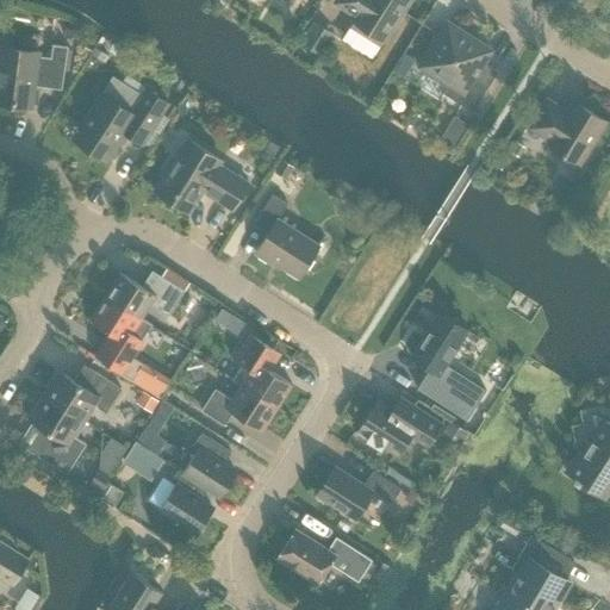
[(384,39),(409,0),(337,0),(336,2),(358,16),(354,20),(384,39)]
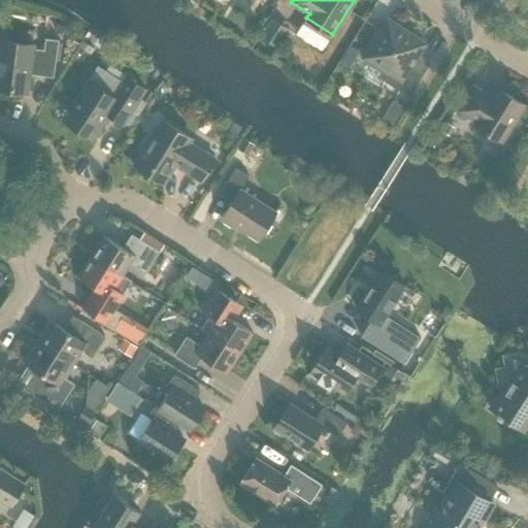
[(290,29),(270,17),(259,35),(277,47),(290,29)]
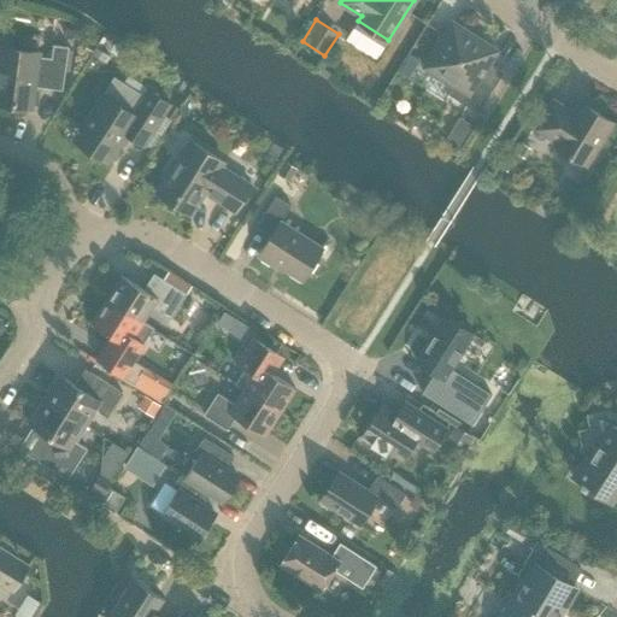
[(489,63),(498,51),(453,23),(424,68),(453,86),(448,94),(477,112),(504,72),(489,63)]
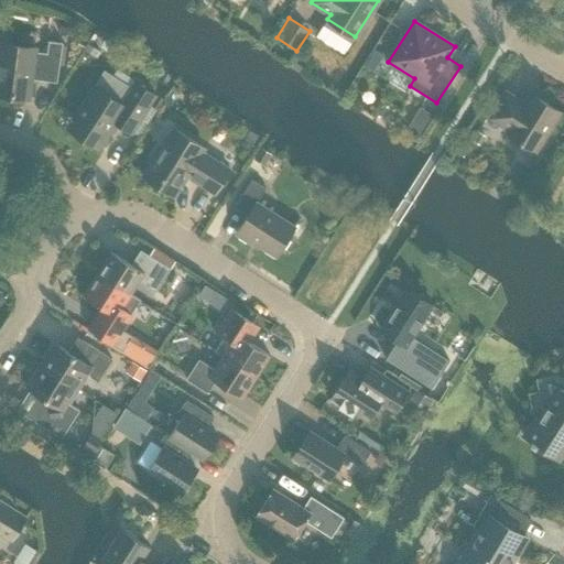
[(58,74),(63,43),(49,41),(47,53),(0,46),(0,91),(30,96),(32,80),(41,74),(41,71),(58,74)]
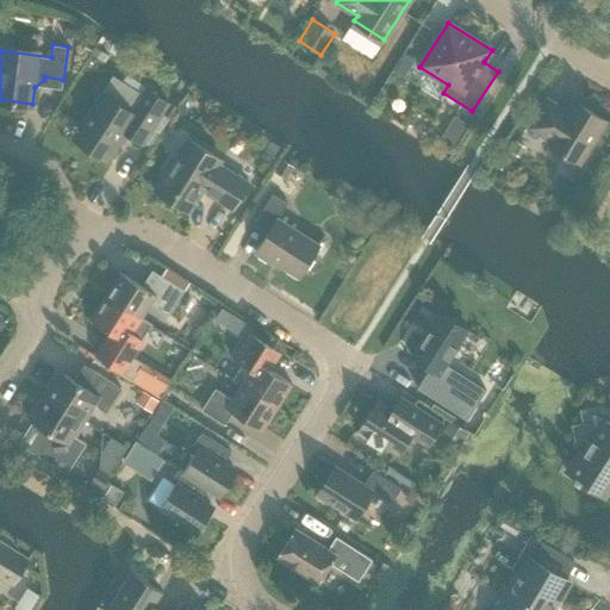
[(143,144),(168,104),(145,89),(131,112),(101,93),(73,138),(98,155),(100,159),(105,159),(109,161),(126,134),(143,144)]
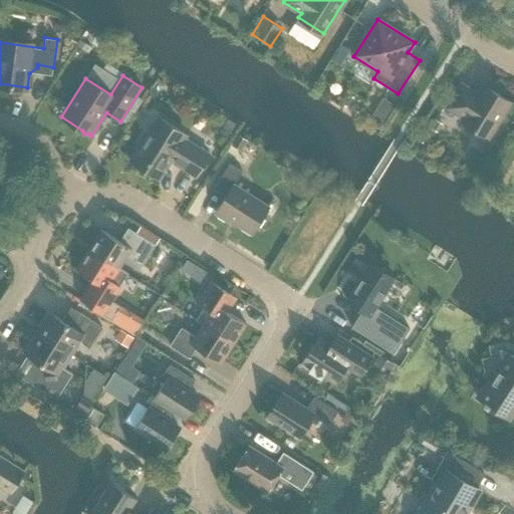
[(462,121),(488,138),(510,102),(484,86),(478,96),(472,93),(473,91),(461,83),(446,107),(464,118),(462,121)]
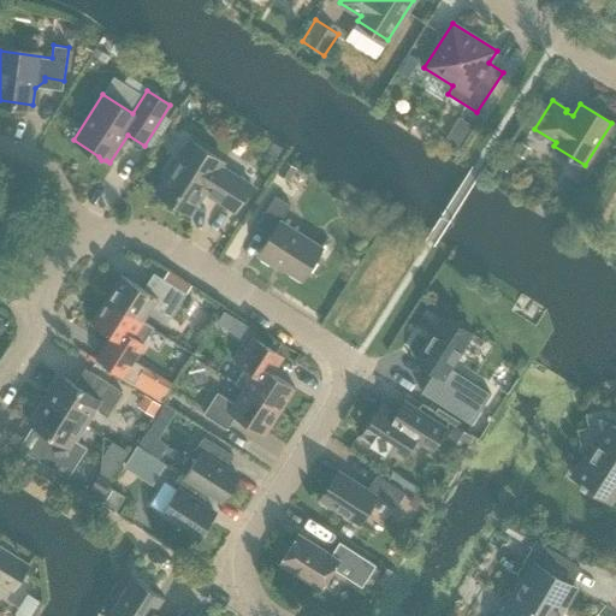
[(449,138),(461,147),(473,130),(462,122),(449,138)]
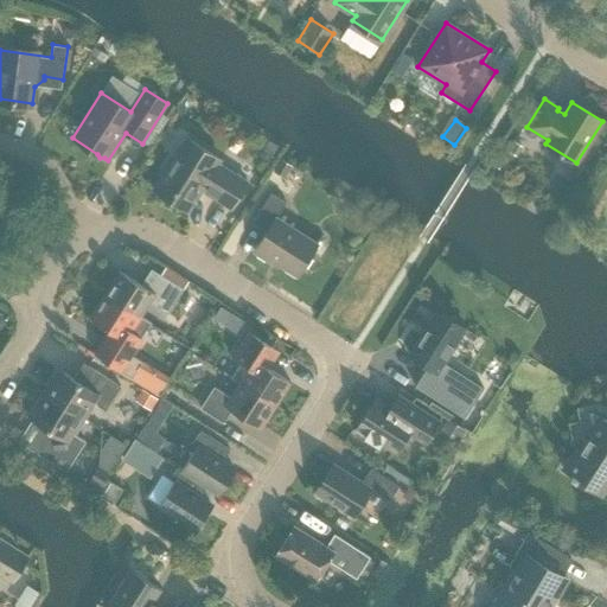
[(231,209),(248,183),(218,164),(221,159),(187,138),(176,157),(173,155),(161,173),(164,176),(154,190),(187,211),(202,190),(231,209)]
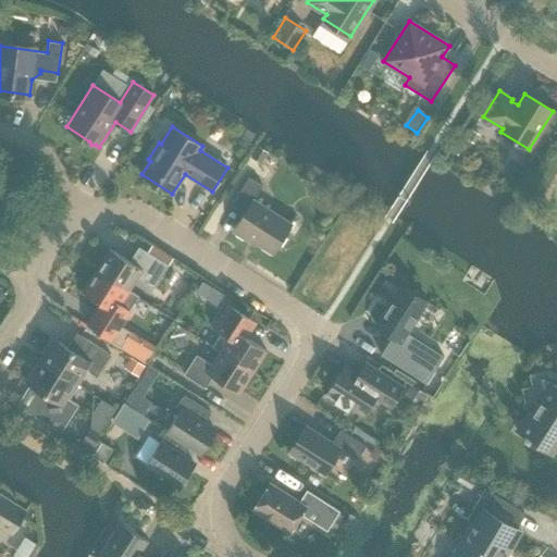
[(473,143),(479,133),(471,128),(465,137),(473,143)]
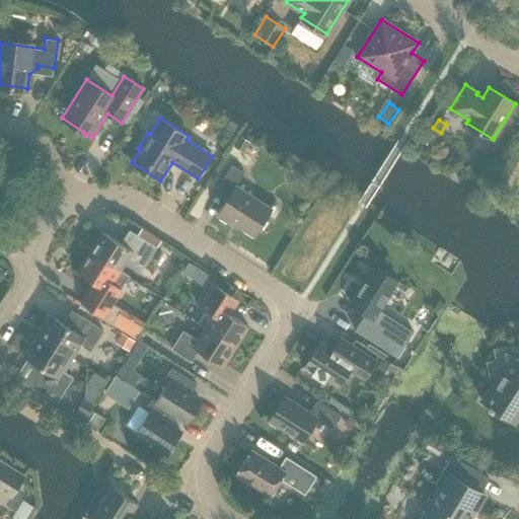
[(254,235),(272,209),(236,187),(244,173),(232,165),(217,190),(229,197),(218,215),(230,223),(231,221),(254,235)]
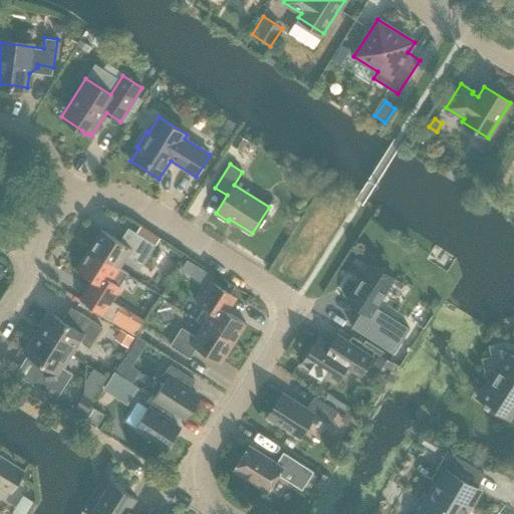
[(88,249),(118,268),(126,256),(143,266),(156,245),(135,231),(125,245),(101,229),(88,249)]
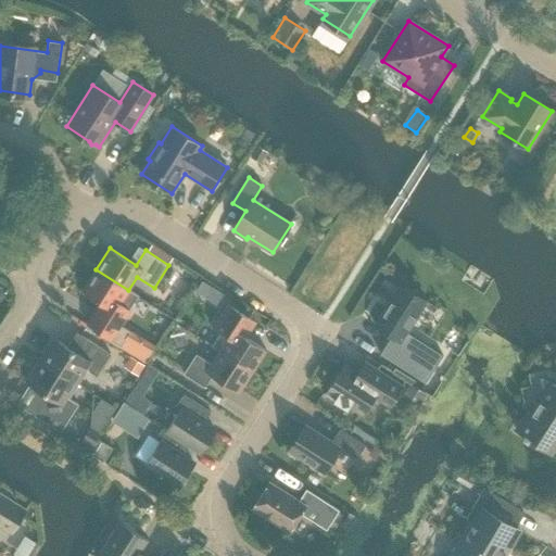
[(128,290),(96,269),(83,291),(110,308),(96,330),(122,345),(119,349),(146,364),(152,352),(135,341),(138,336),(119,325),(129,310),(119,304),(128,290)]
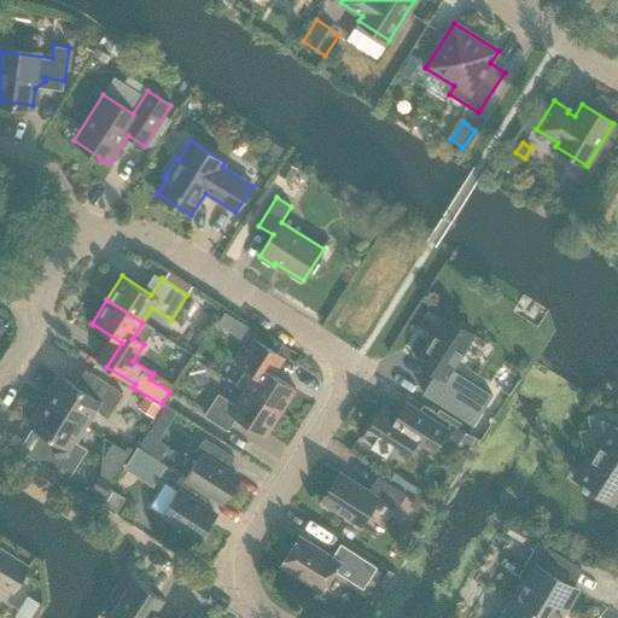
[(473,334),(445,316),(417,361),(445,379),(473,334)]
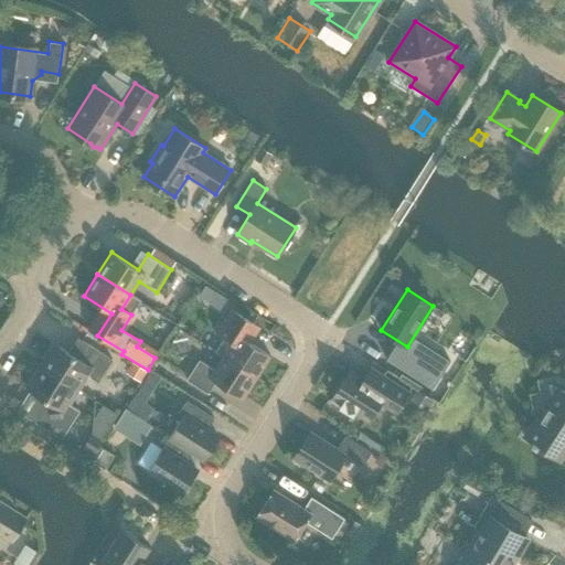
[(223,356),(224,356),(256,377),(270,355),(244,338),(251,327),(230,313),(217,332),(223,337),(214,351),(223,356)]
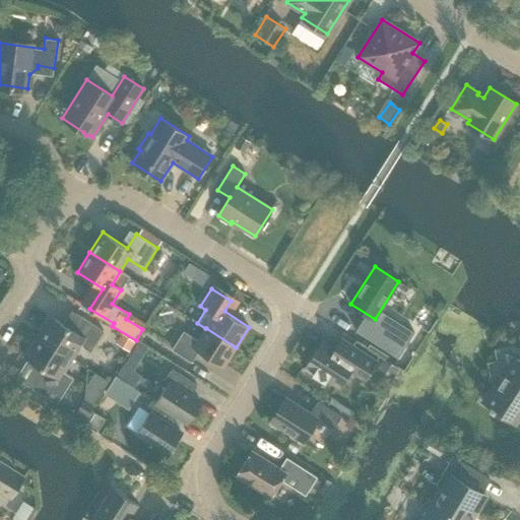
[(37,336),(72,359),(81,345),(90,351),(103,330),(72,311),(63,324),(50,316),(37,336)]
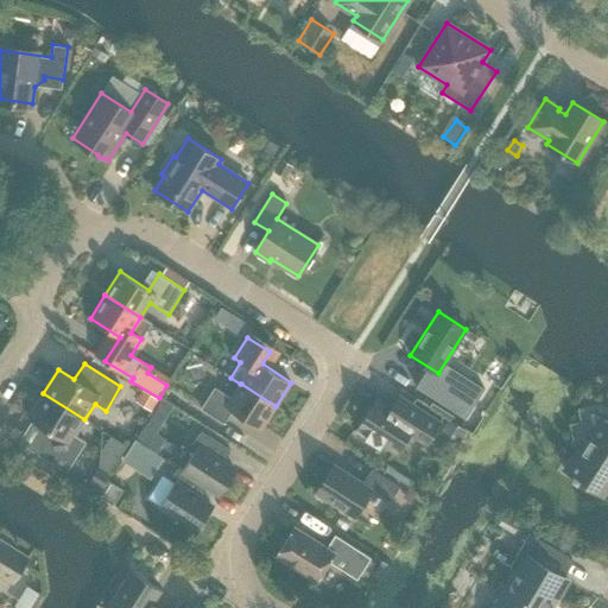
[(417,385),(449,405),(456,393),(424,373),(417,385)]
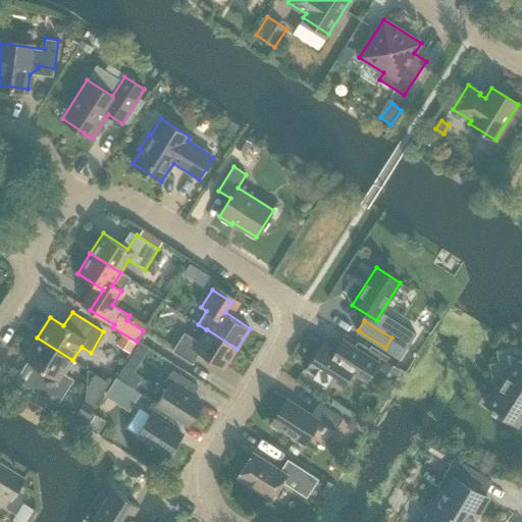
[(224,369),(237,349),(207,329),(206,329),(199,342),(185,332),(172,351),(193,363),(199,353),(224,369)]
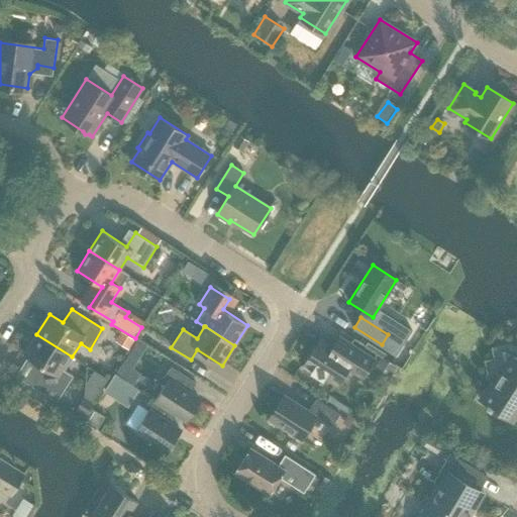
[(72,356),(36,334),(24,354),(37,363),(25,382),(57,402),(73,376),(64,370),(72,356)]
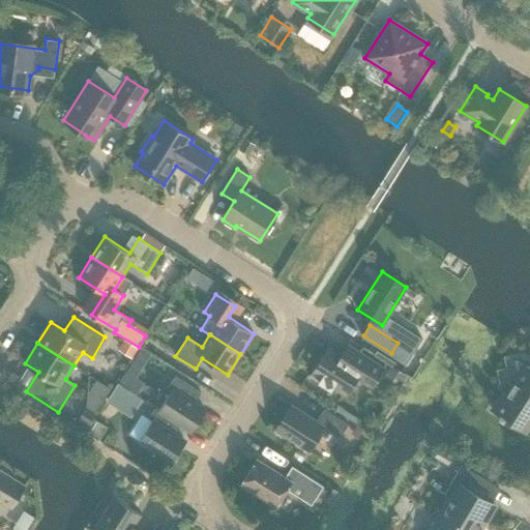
[(416,355),(404,347),(393,363),(406,372),(416,355)]
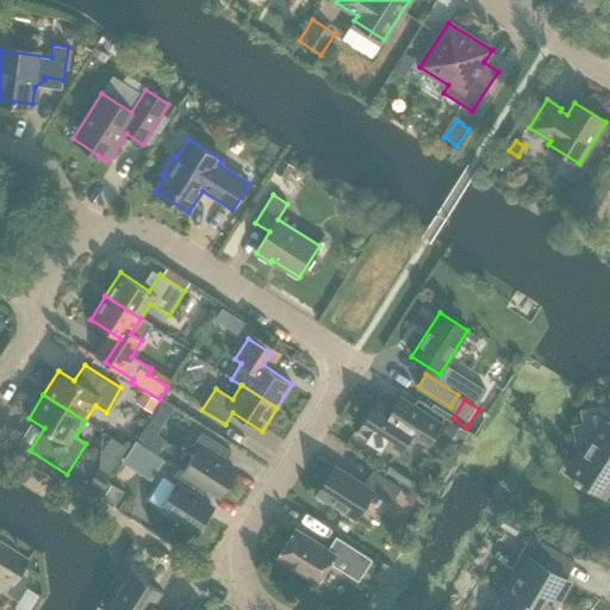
[(415,428),(431,439),(442,423),(414,405),(405,418),(378,400),(359,430),(398,455),(415,428)]
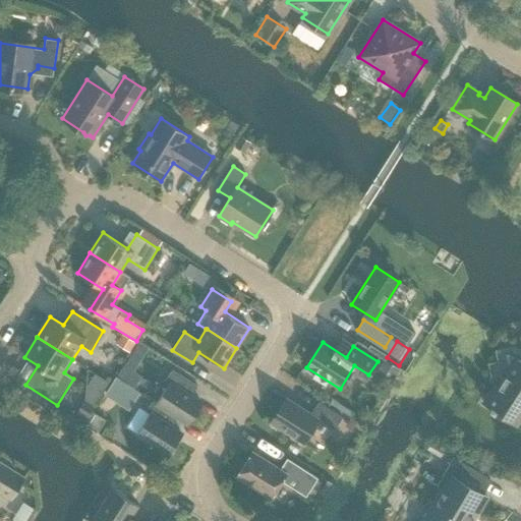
[(385,359),(379,369),(395,380),(401,369),(385,359)]
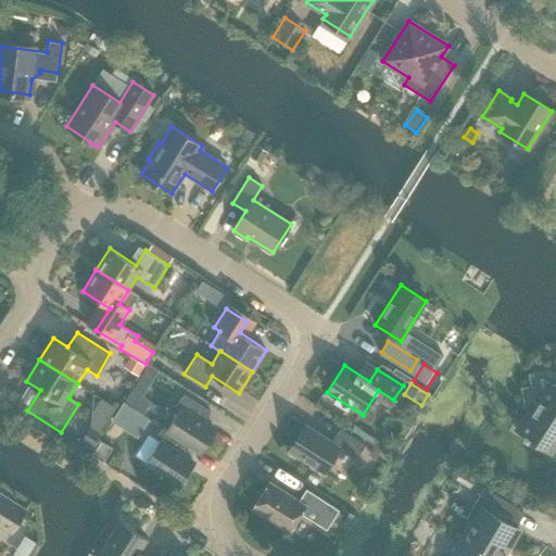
[(555,386),(552,383),(532,415),(528,412),(516,430),(551,453),(555,444),(555,386)]
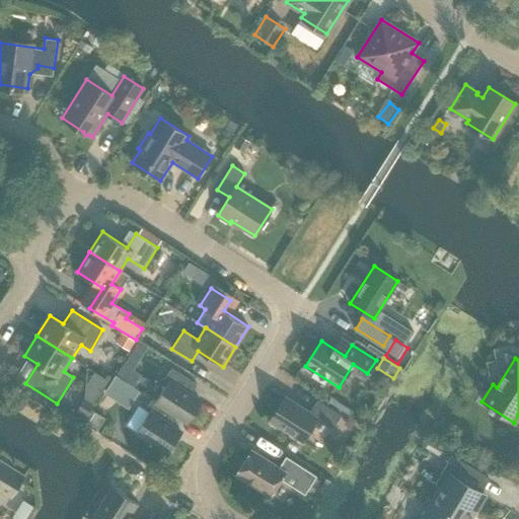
[(168,381),(156,401),(188,422),(201,401),(190,394),(197,384),(171,368),(164,379),(168,381)]
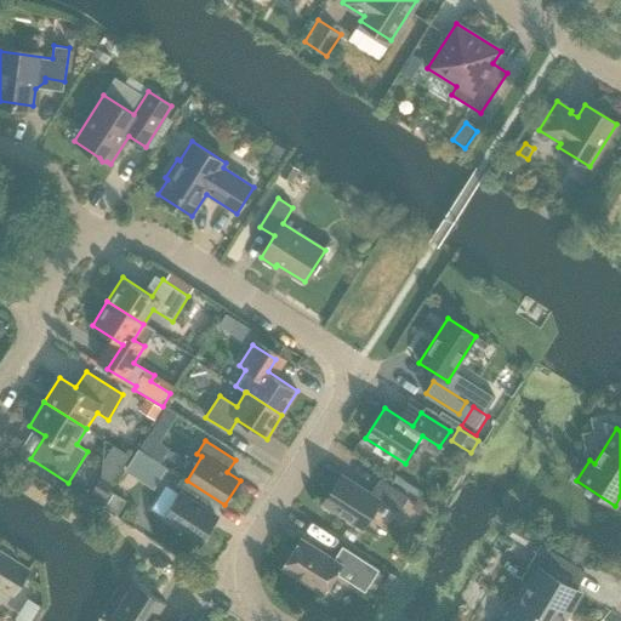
[(154,493),(169,472),(141,453),(126,474),(154,493)]
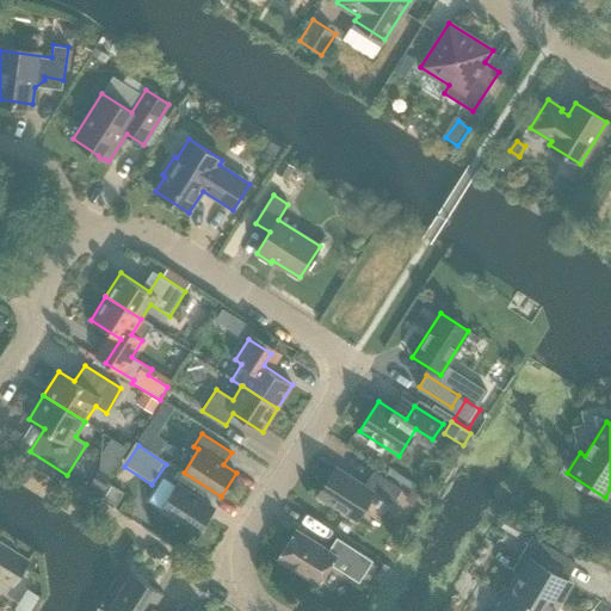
[(393,504),(401,489),(374,471),(364,486),(335,467),(318,495),(356,519),(374,492),(393,504)]
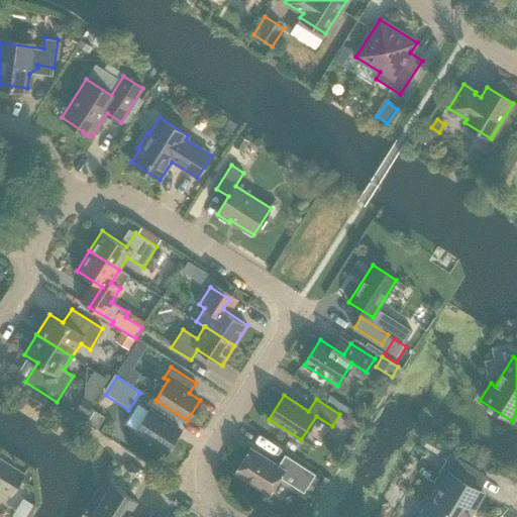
[(177,413),(156,400),(151,397),(144,408),(148,410),(136,430),(168,450),(180,430),(170,423),(177,413)]
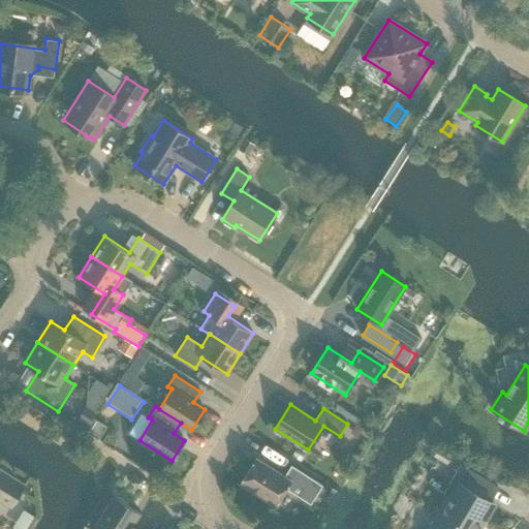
[(100,437),(106,427),(96,419),(90,431),(100,437)]
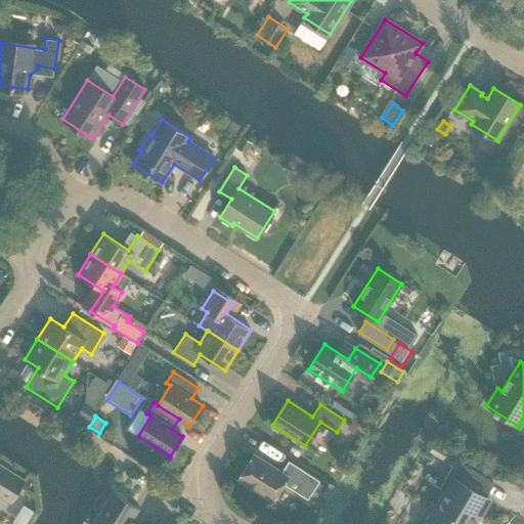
[(435,444),(431,451),(442,459),(446,451),(435,444)]
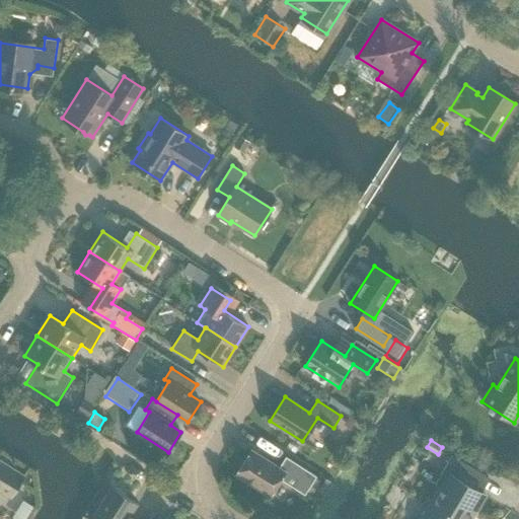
[(316,475),(306,469),(286,456),(279,467),(251,450),(236,474),(270,496),(281,478),(304,494),(316,475)]
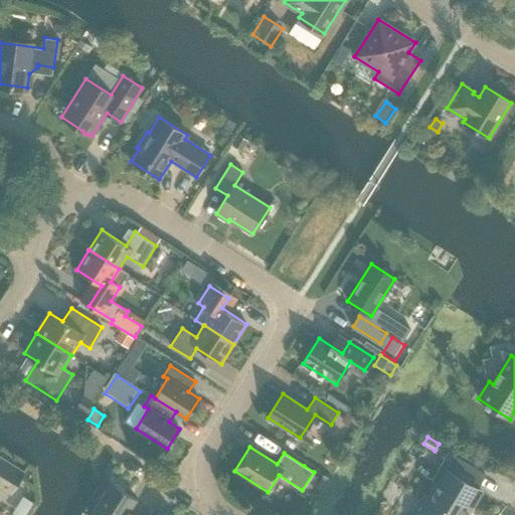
[(464,514),(467,510),(469,511),(471,509),(481,492),(476,488),(485,473),(449,452),(432,480),(438,484),(418,514),(464,514)]
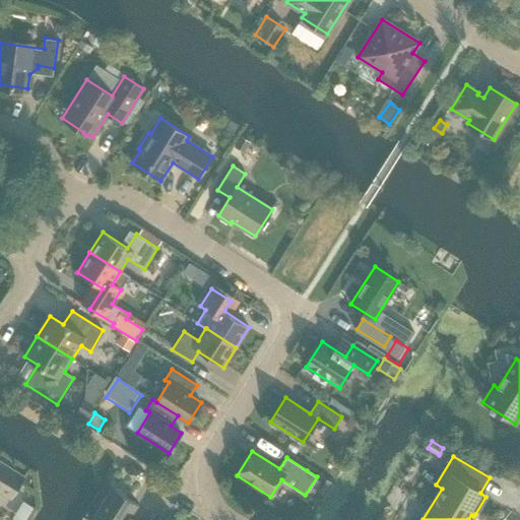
[(0,492),(11,499),(24,476),(0,461),(0,492)]
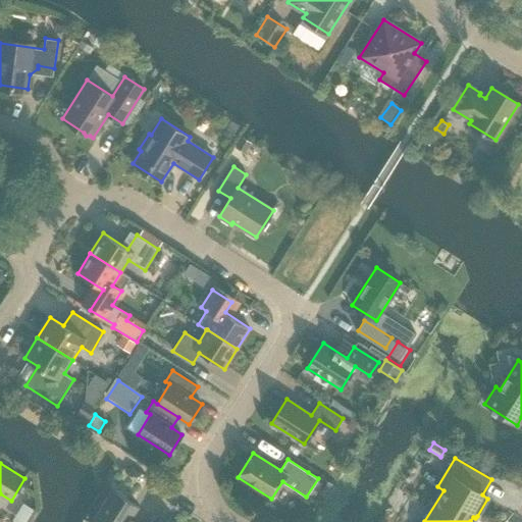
[(127,521),(139,507),(112,490),(92,521),(127,521)]
